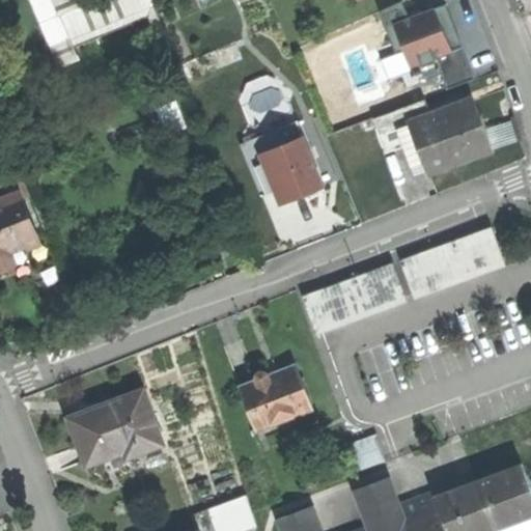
[(96,0),(78,7),(74,0),(49,0),(52,5),(65,40),(147,7),(144,0),(96,0)]
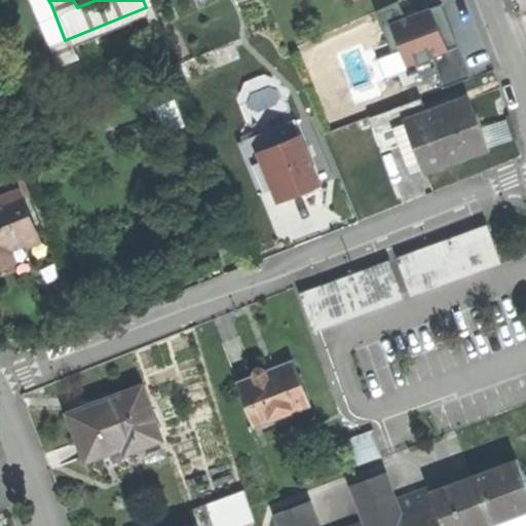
[(399,1),(376,12),(390,52),(401,49),(407,68),(430,60),(440,87),(468,77),(442,3),(404,15),(399,1)]
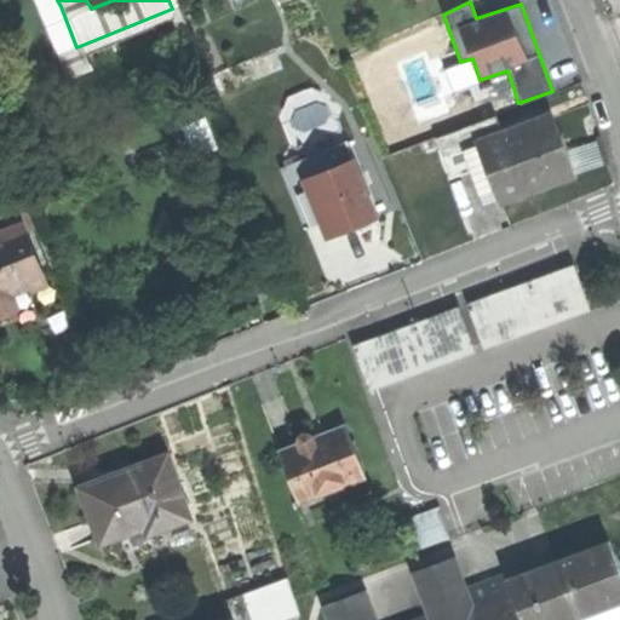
[(63,52),(76,47),(61,6),(47,11),(63,52)]
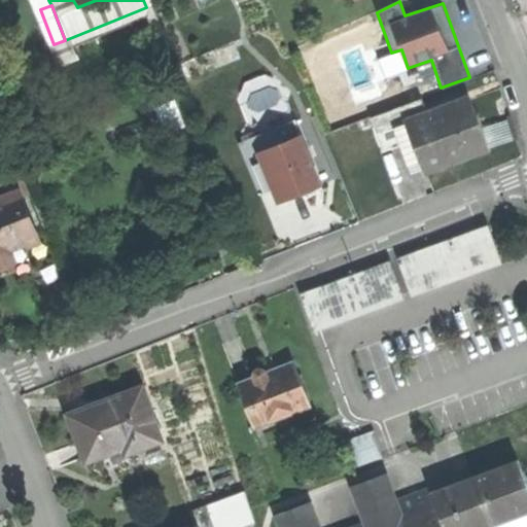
[(409,156),(416,154),(402,119),(423,111),(417,95),(366,115),(379,146),(400,138),(409,156)]
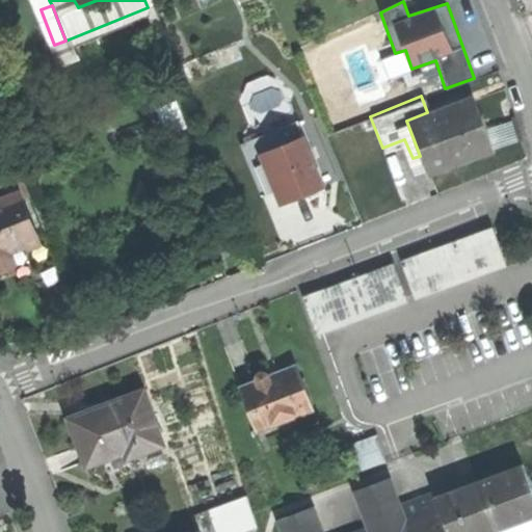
[(420,156),(425,168),(484,145),(475,122),(466,98),(427,112),(406,121),(420,156)]
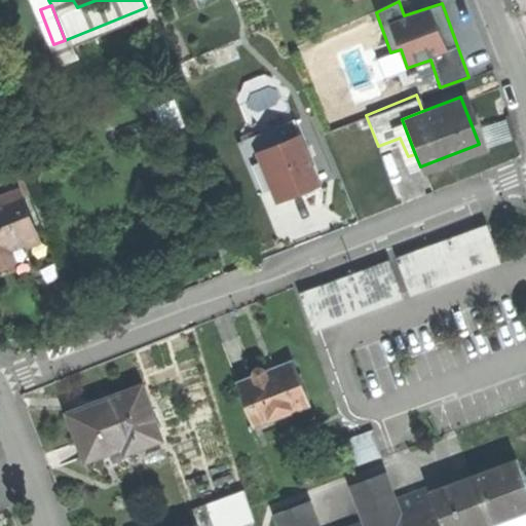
[(252,192),(267,186),(254,151),(294,136),(289,120),(232,142),(252,192)]
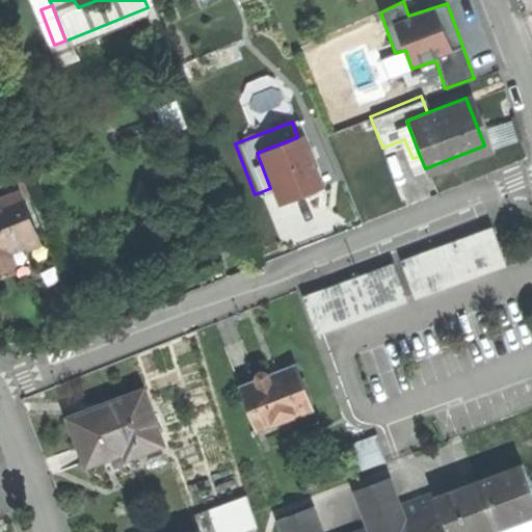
[(270,188),(275,201),(298,191),(316,185),(297,137),(257,153),(270,188)]
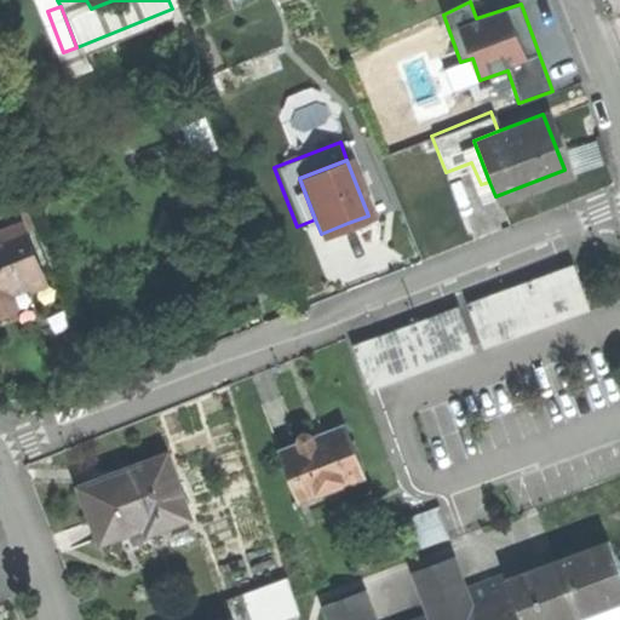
[(0,210),(0,241),(23,234),(13,205),(0,210)]
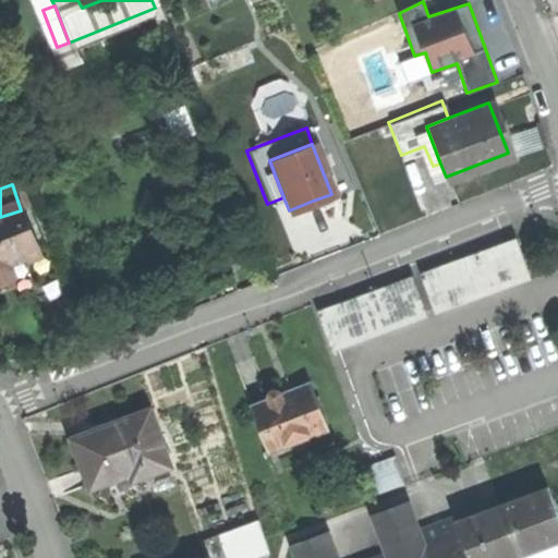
[(0,217),(0,262),(2,262),(5,270),(26,263),(23,251),(34,247),(21,210),(0,217)]
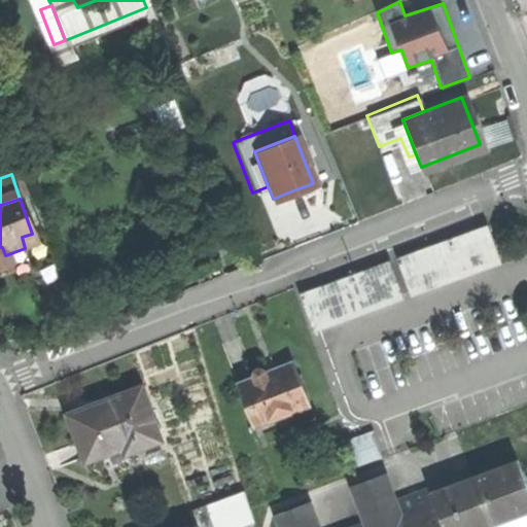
[(401,262),(413,292),(507,258),(496,229),(401,262)]
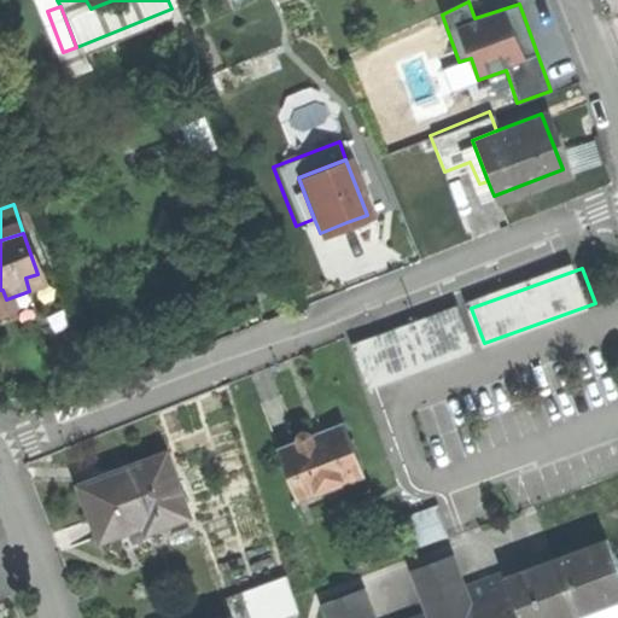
[(0,313),(33,303),(29,291),(6,299),(3,290),(0,290),(0,313)]
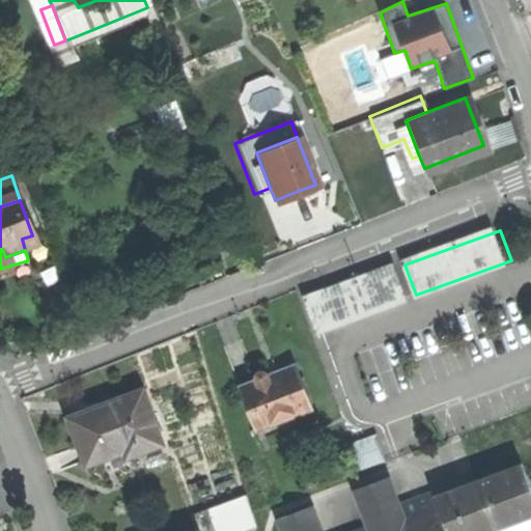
[(305,302),(317,333),(319,332),(406,299),(394,268),(305,302)]
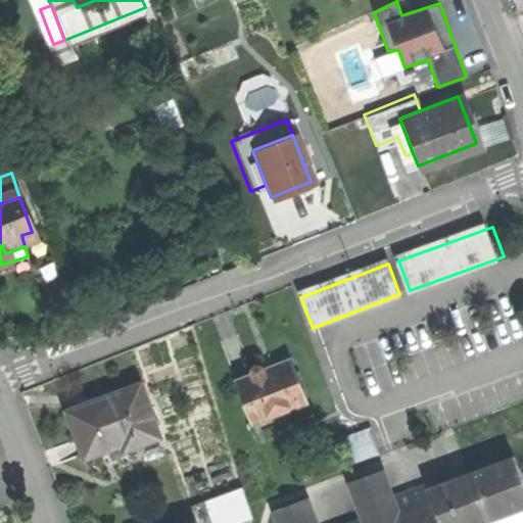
[(234,382),(249,424),(289,409),(304,402),(289,361),(260,371),(258,366),(252,368),(247,370),(249,376),(234,382)]
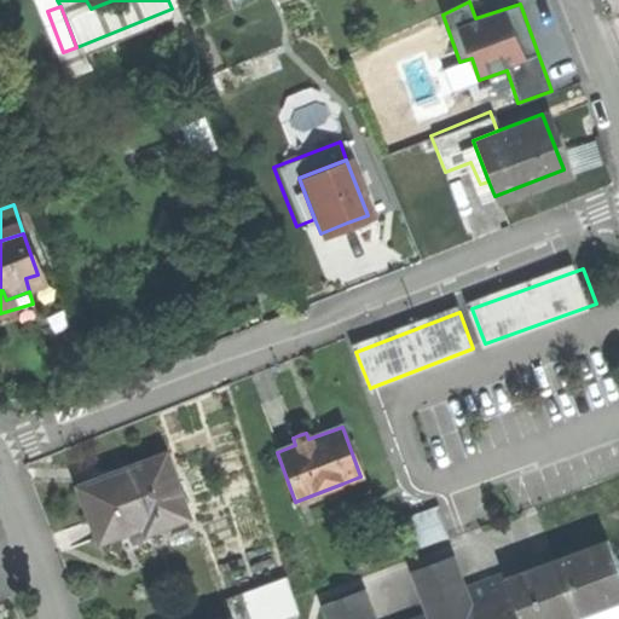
[(91,518),(100,542),(143,526),(146,534),(186,519),(163,460),(81,492),(91,518)]
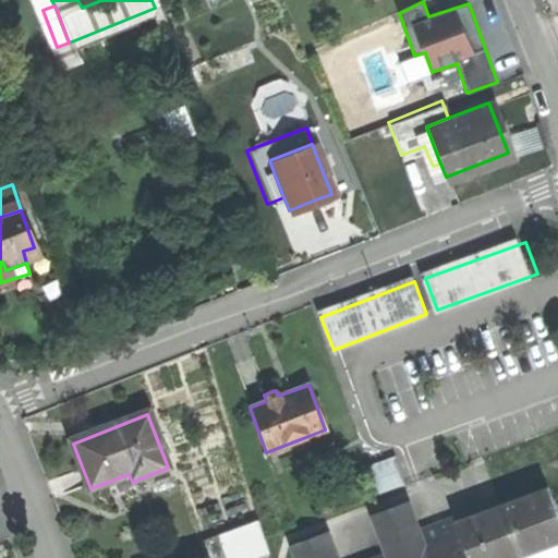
[(312,446),(308,436),(266,452),(269,462),(312,446)]
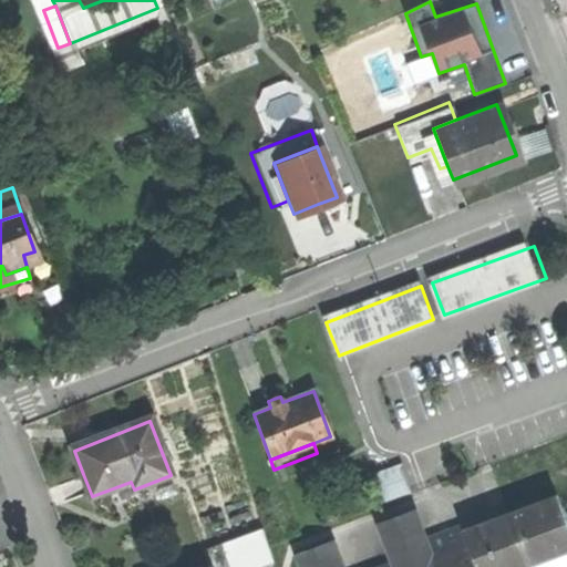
[(374,472),(384,501),(409,492),(400,463),(374,472)]
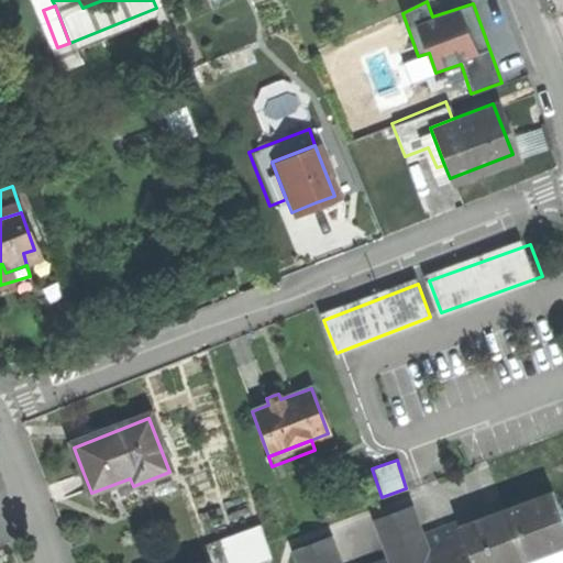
[(485,512),(464,520),(470,537),(478,562),(510,562),(515,562),(562,544),(562,520),(552,489),(485,512)]
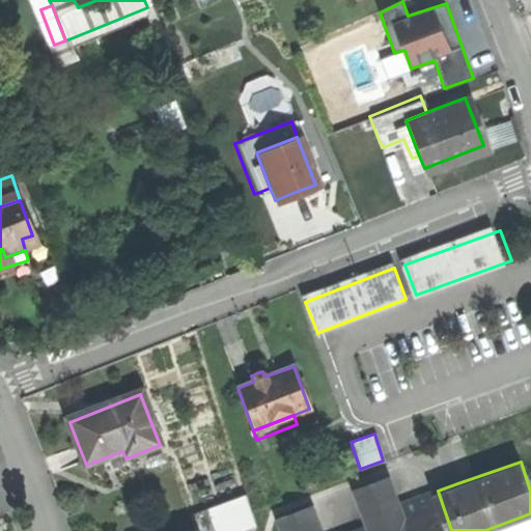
[(279,511),(285,530),(373,530),(443,506),(438,491),(436,483),(401,495),(392,470),(354,483),(366,520),(333,530),(325,530),(314,499),(279,511)]
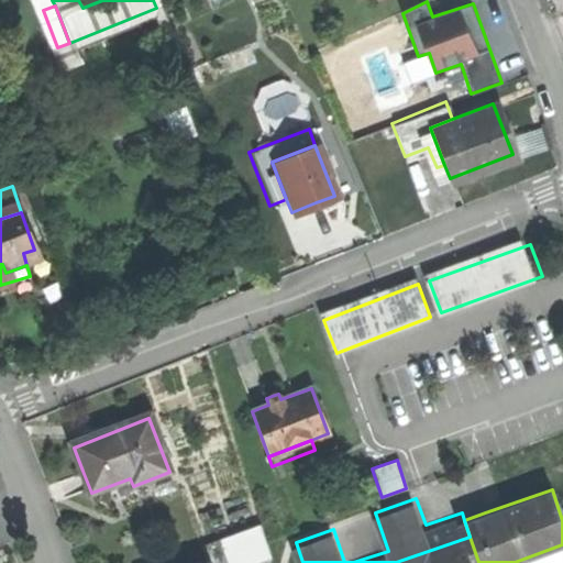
[(219,541),(225,562),(239,562),(266,554),(257,528),(219,541)]
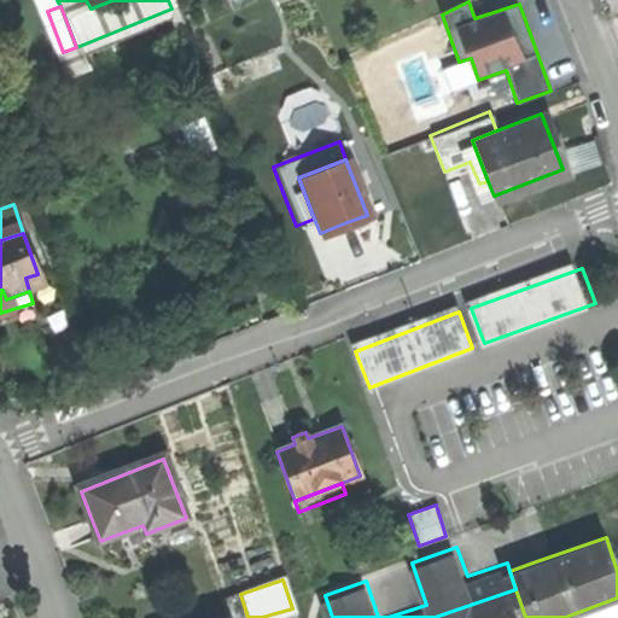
[(525,617),(516,589),(435,617),(525,617)]
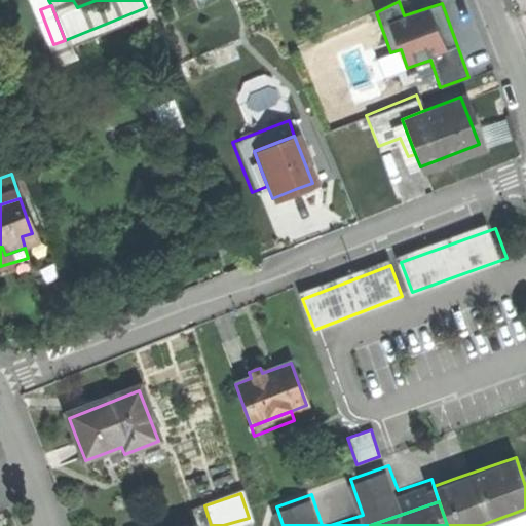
[(525,525),(525,509),(481,525),(525,525)]
